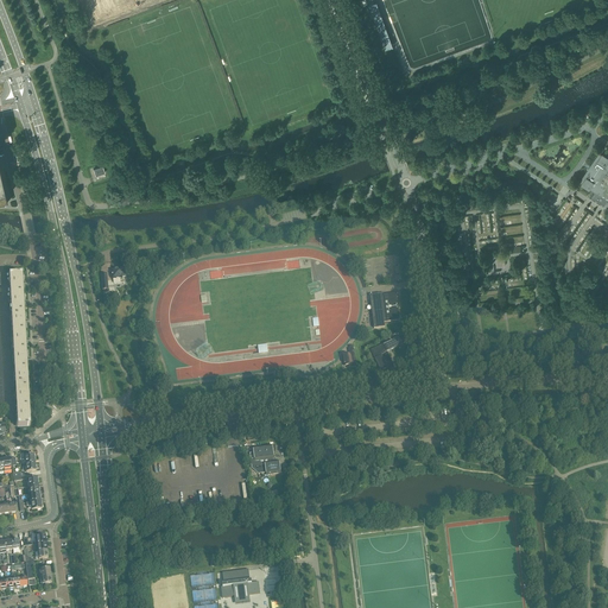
[(385,50),(393,46),(377,2),(368,5),(385,50)]
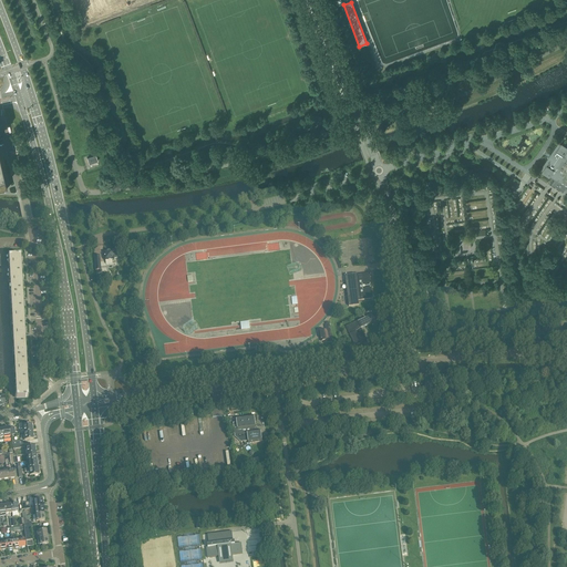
[(566,187),(566,146),(564,145),(563,144),(562,143),(560,143),(562,144),(558,143),(550,154),(550,155),(548,157),(548,158),(540,169),(543,172),(542,172),(549,177),(549,176),(552,177),(554,178),(555,179),(552,184),(564,192),(566,187)]
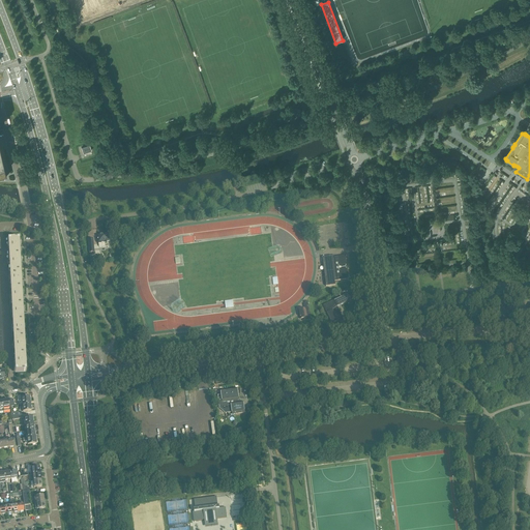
[(82,147),(83,153),(91,150),(90,145),(82,147)]
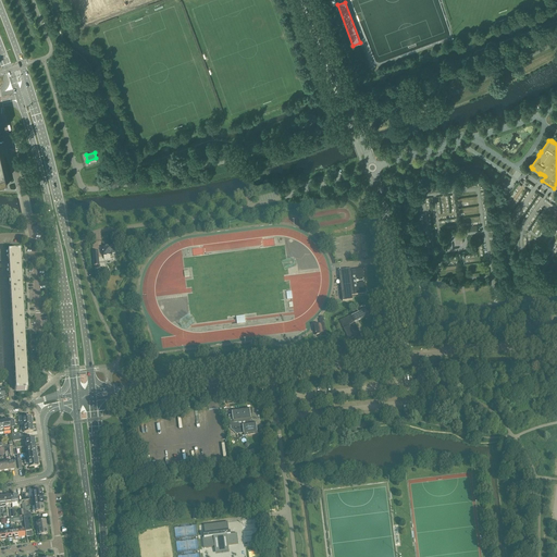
[(112,247),(102,248),(103,257),(104,260),(110,259),(110,256),(112,256),(112,255),(115,255),(115,249),(112,249),(112,247)]
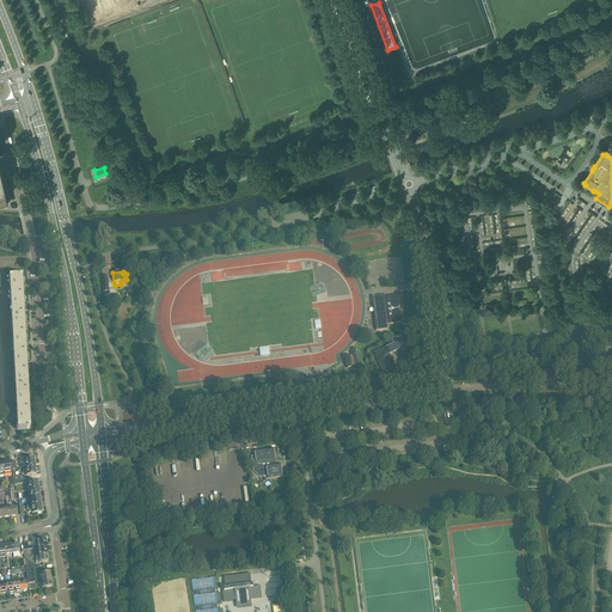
[(8,277),(10,297),(23,295),(22,276),(8,277)]
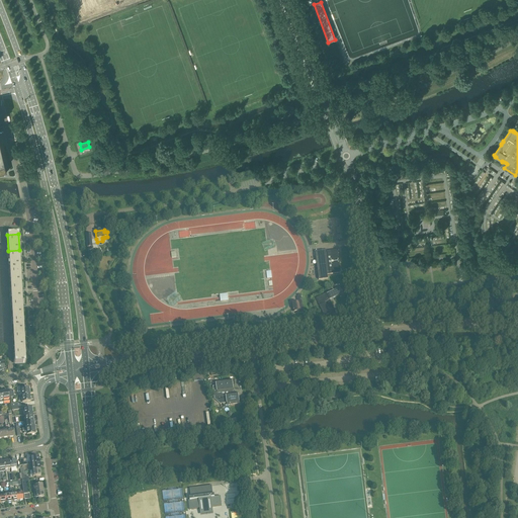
[(8,251),(9,267),(20,266),(19,250),(8,251)]
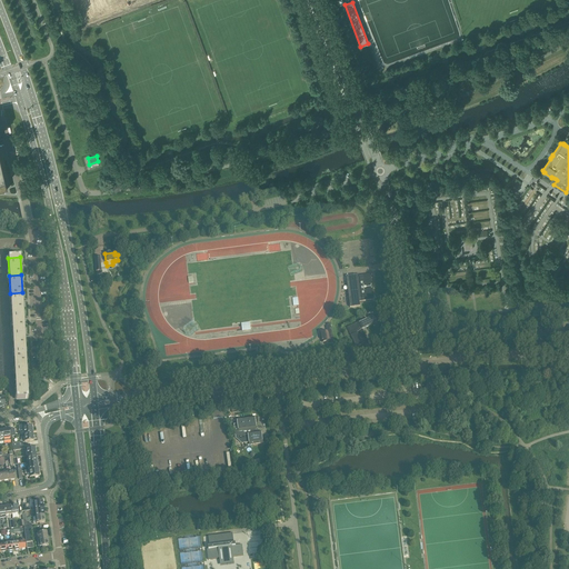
[(359,278),(357,278),(357,276),(346,277),(350,308),(360,307),(360,302),(375,300),(371,275),(359,277),(359,278)]
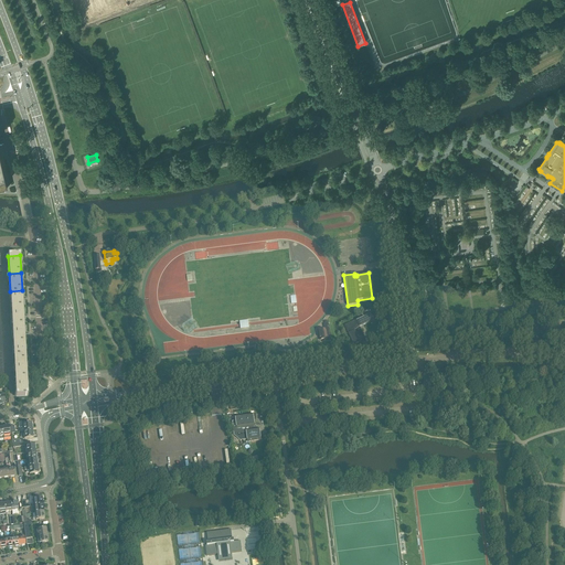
[(10,291),(11,309),(23,308),(22,290),(10,291)]
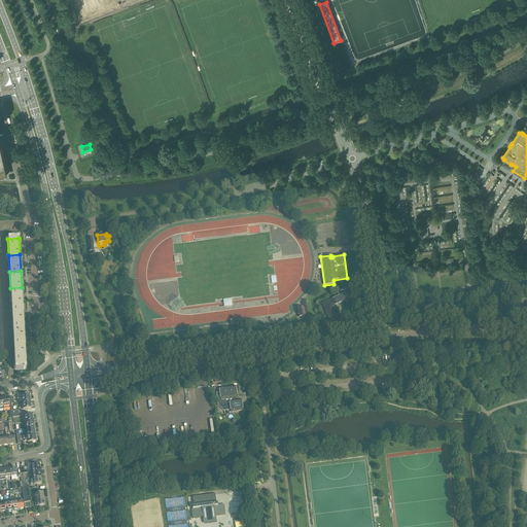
[(10,288),(11,305),(23,304),(22,287),(10,288)]
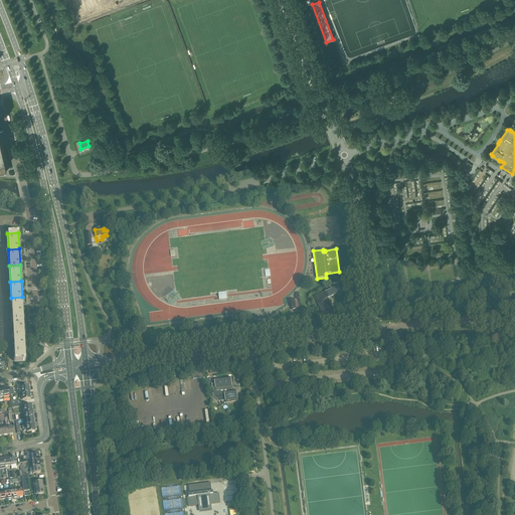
[(325,293),(315,297),(318,304),(326,320),(339,314),(337,309),(333,310),(328,299),(344,291),(341,284),(325,292),(325,293)]
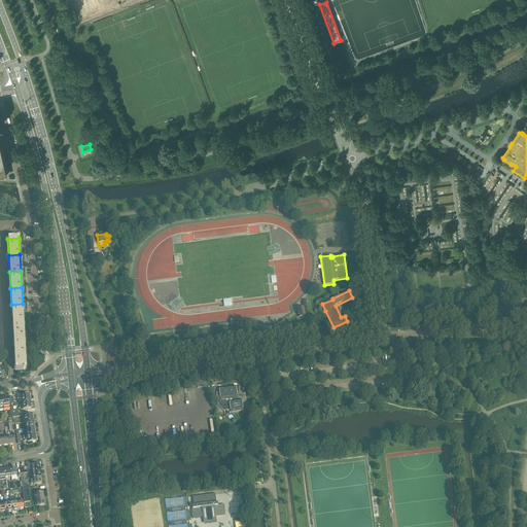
[(297,309),(299,318),(305,317),(306,319),(310,318),(307,302),(303,303),(303,308),(297,309)]
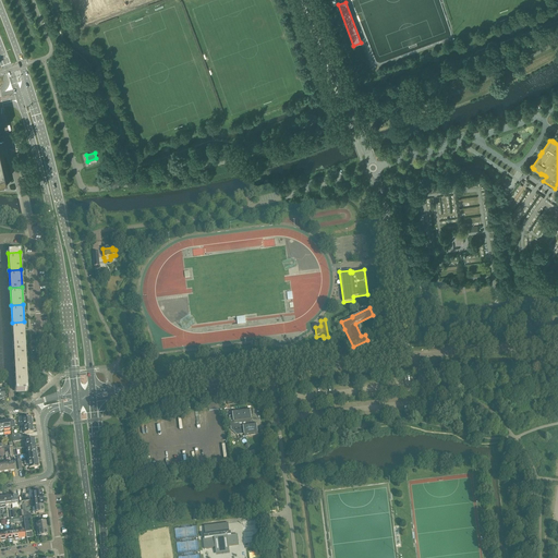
[(12,323),(13,340),(25,339),(24,322),(12,323)]
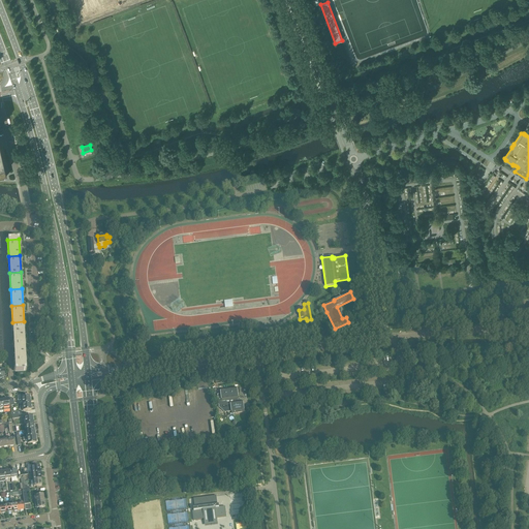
[(12,322),(13,339),(24,338),(24,321),(12,322)]
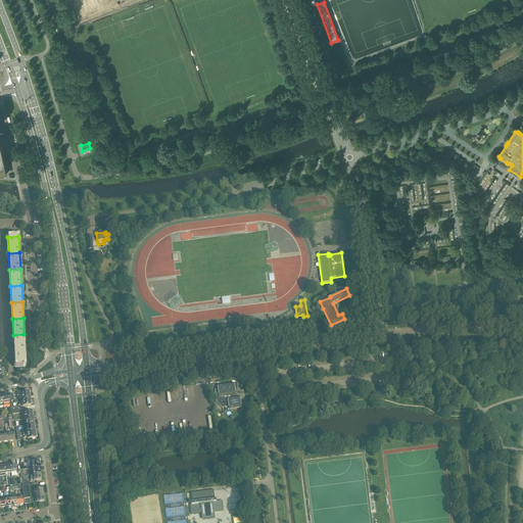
[(13,335),(13,351),(25,350),(24,334),(13,335)]
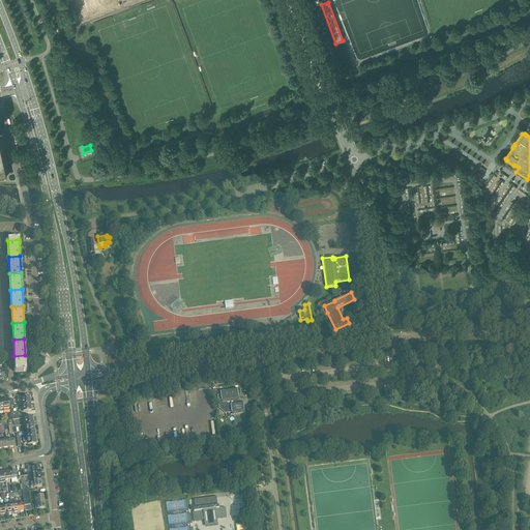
[(25,355),(13,356),(15,373),(26,372),(25,355)]
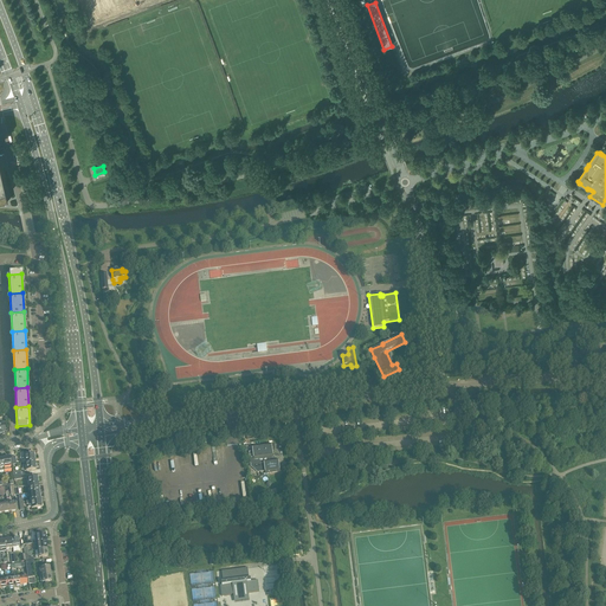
[(252,447),(253,452),(249,452),(251,464),(252,466),(258,472),(260,472),(265,472),(265,475),(281,472),(278,461),(274,461),(274,458),(275,458),(275,457),(274,457),(272,445),(252,447)]
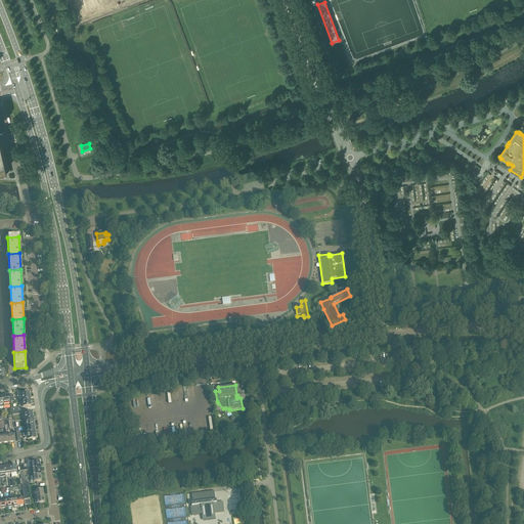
[(8,395),(1,396),(3,407),(9,406),(8,395)]
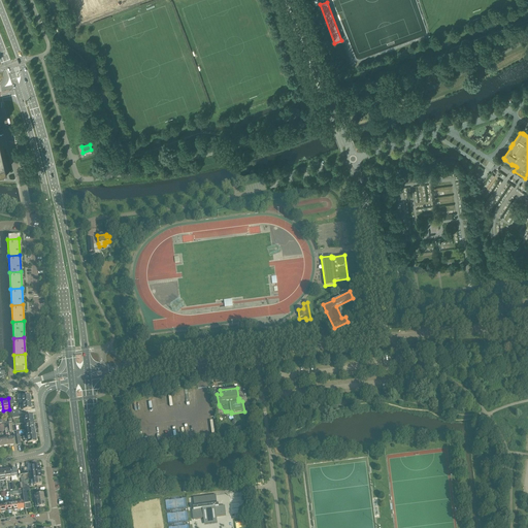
[(22,489),(22,491),(29,490),(29,487),(25,487),(24,482),(21,482),(21,484),(22,489)]
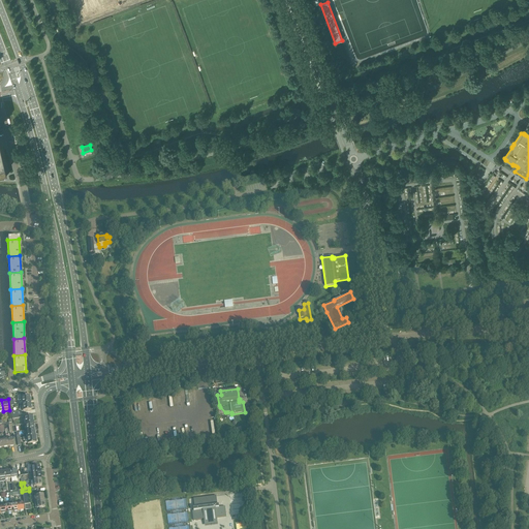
[(194,511),(192,511),(193,521),(204,520),(205,520),(205,524),(217,522),(217,518),(226,517),(225,507),(219,508),(219,505),(217,505),(216,496),(193,499),(195,508),(193,508),(194,511)]
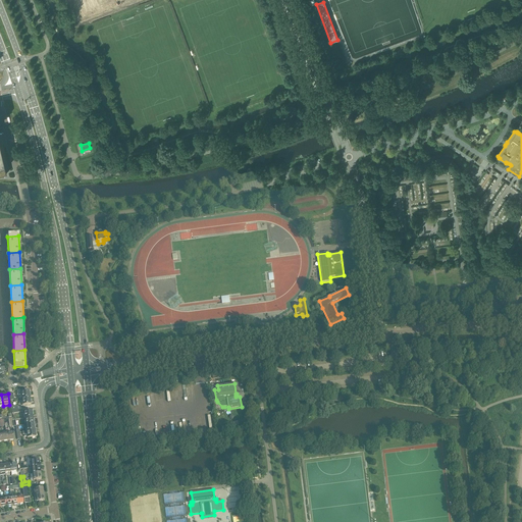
[(43,494),(35,497),(37,505),(41,504),(41,502),(44,502),(43,494)]
